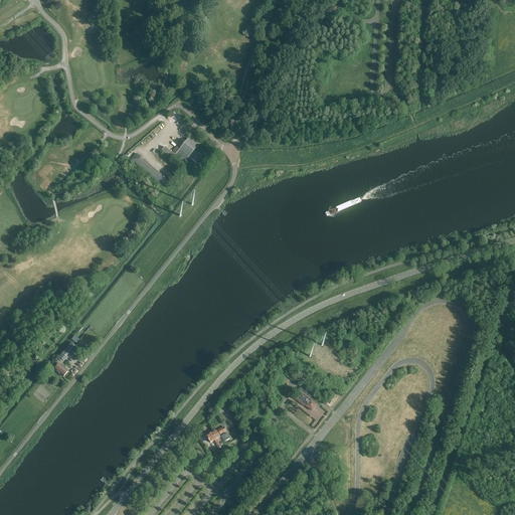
[(202,157),(194,151),(200,143),(191,135),(185,143),(181,140),(176,146),(177,147),(172,153),(165,147),(161,151),(171,160),(174,156),(177,158),(179,155),(182,157),(180,159),(182,161),(184,159),(186,160),(189,157),(191,159),(191,160),(196,164),(202,157)]
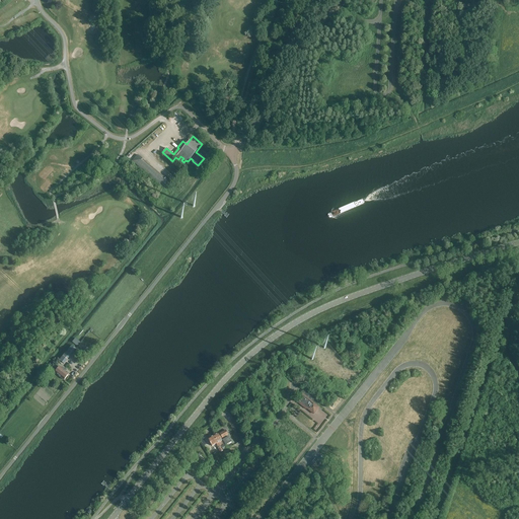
[(132,161),(156,181),(164,189),(169,182),(138,155),(132,161)]
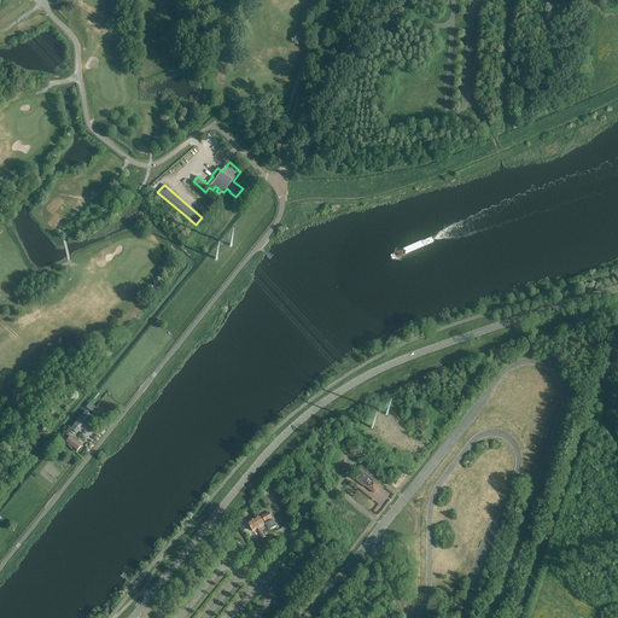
[(79,420),(70,430),(76,433),(83,424),(79,420)]
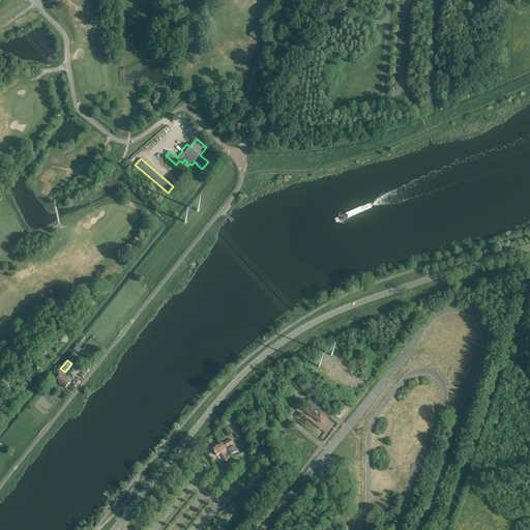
[(65,376),(63,377),(60,375),(56,381),(65,388),(70,382),(66,379),(68,378),(65,376)]
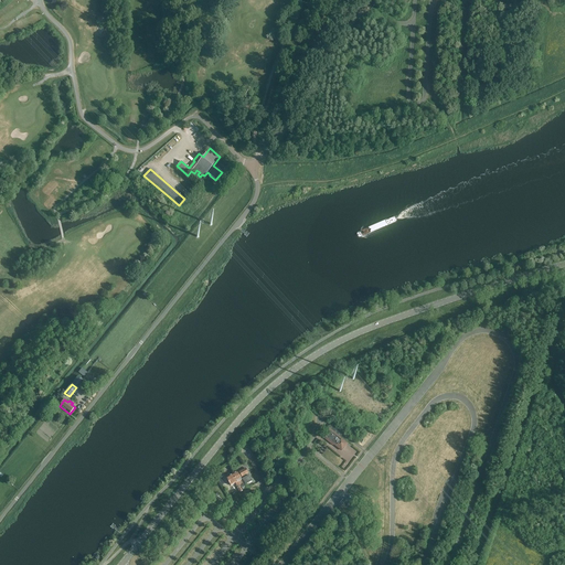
[(300,437),(304,434),(298,427),(295,430),(300,437)]
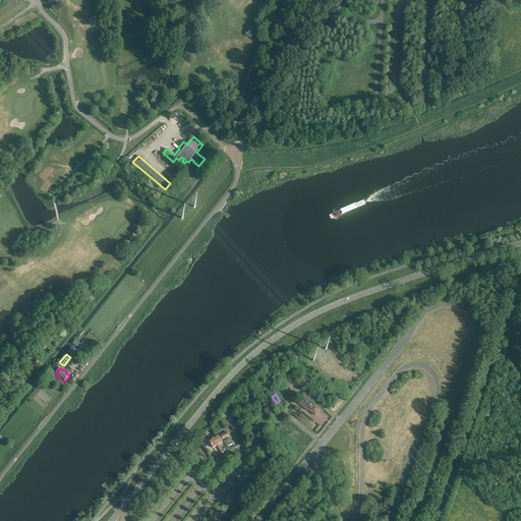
[(308,399),(305,396),(303,394),(296,402),(302,406),(314,415),(320,409),(307,399),(308,399)]
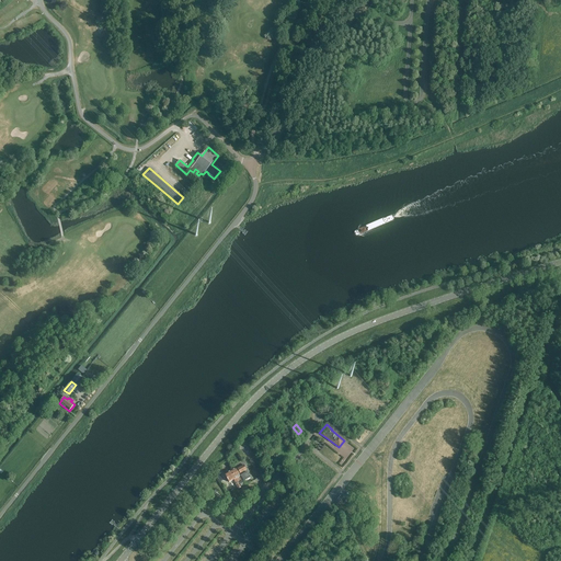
[(252,449),(249,451),(254,461),(258,459),(252,449)]
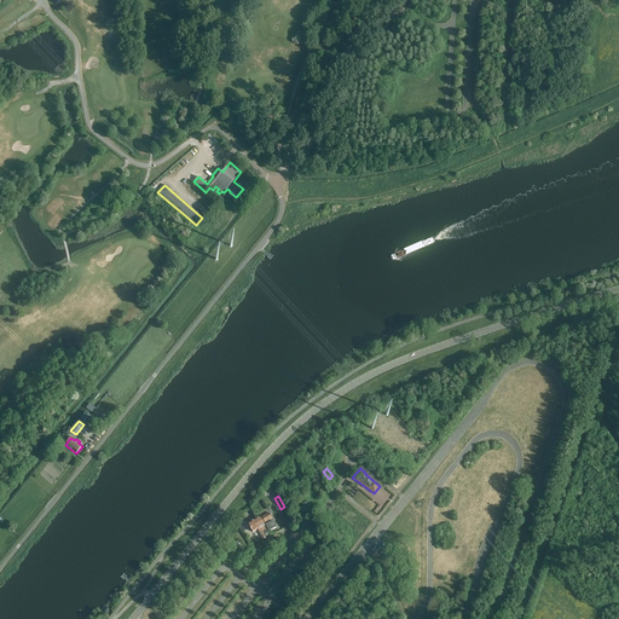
[(254,520),(261,533),(266,530),(264,526),(265,526),(260,516),(254,520)]
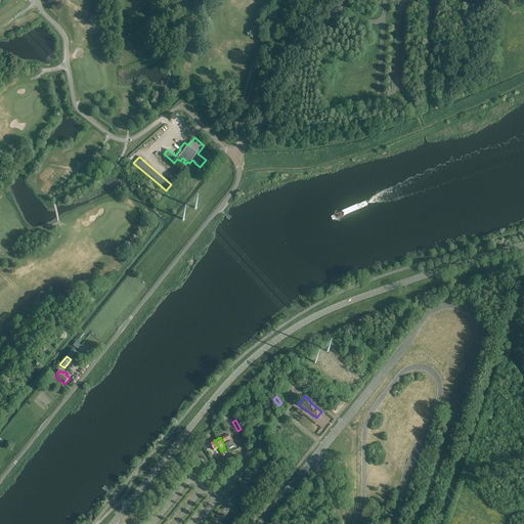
[(220,451),(221,451),(215,440),(210,442),(214,450),(218,448),(220,451)]
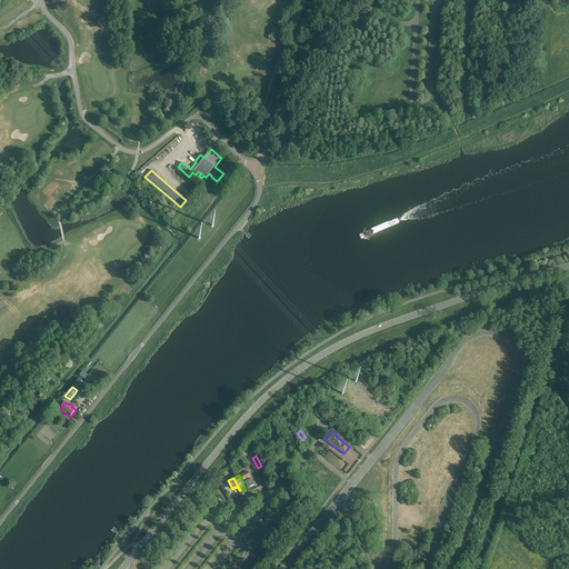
[(247,488),(252,485),(249,480),(243,483),(246,487),(242,489),(245,493),(248,491),(247,488)]
